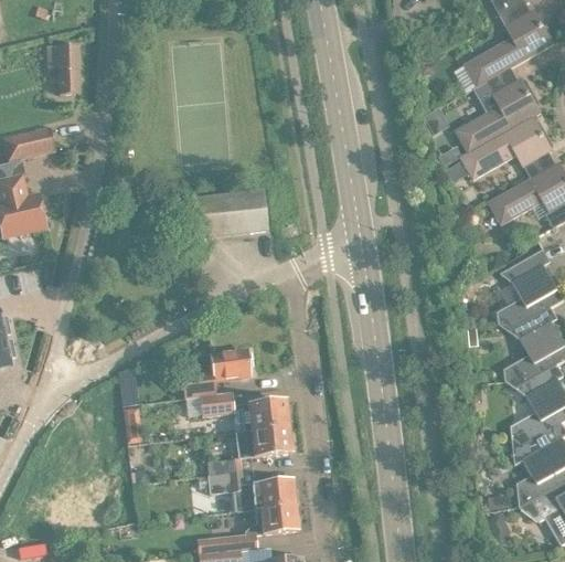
[(477,85),(486,81),(484,80),(510,66),(552,42),(548,36),(552,34),(545,23),(543,25),(533,8),(530,10),(524,0),(491,0),(512,35),(464,63),(477,85)]
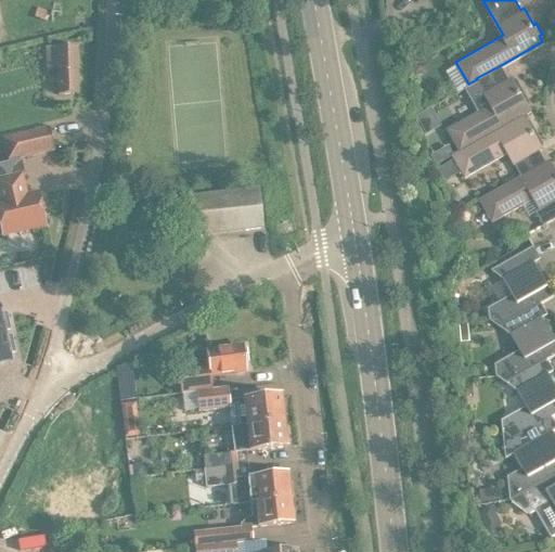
[(56,64),(57,91),(77,90),(76,48),(81,48),(81,42),(46,43),(46,64),(56,64)]
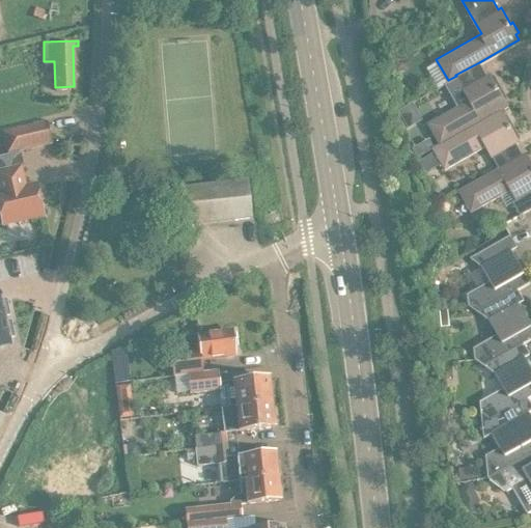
[(439,142),(499,108),(500,108),(506,105),(503,99),(506,98),(501,87),(498,88),(488,72),(485,74),(479,62),(455,75),(456,76),(469,98),(427,121),(439,142)]
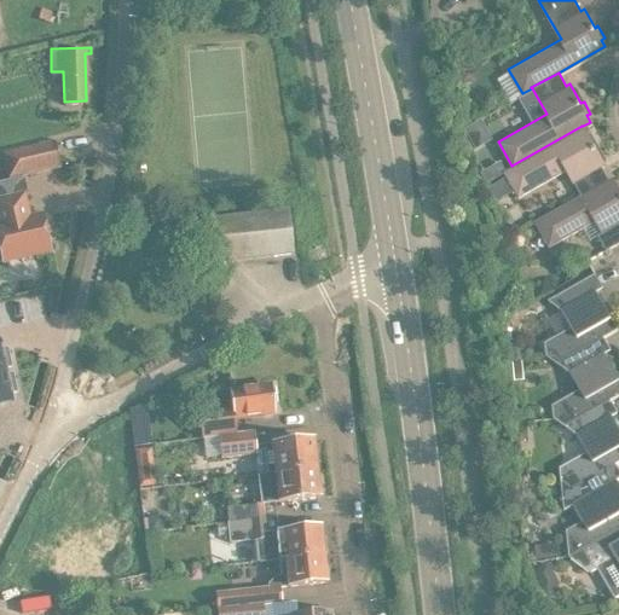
[(480,116),(470,121),(463,126),(474,146),(475,146),(492,137),(480,116)]
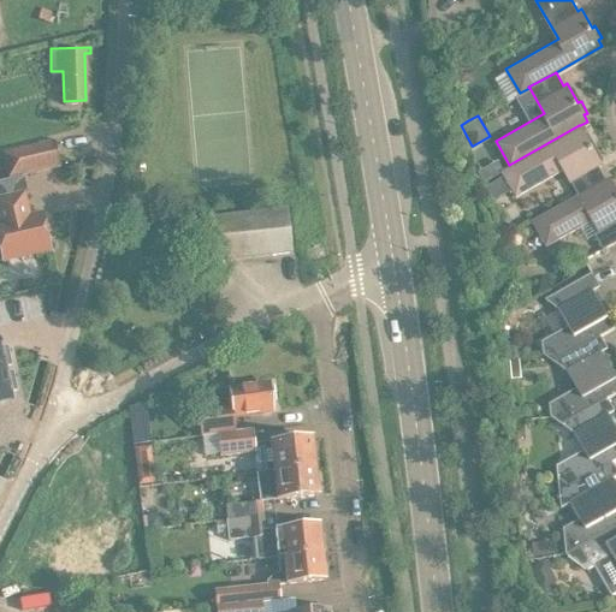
[(563,166),(578,192),(578,194),(605,178),(605,177),(597,165),(600,162),(590,143),(593,141),(586,130),(582,131),(580,125),(579,125),(509,165),(501,170),(515,194),(563,166)]
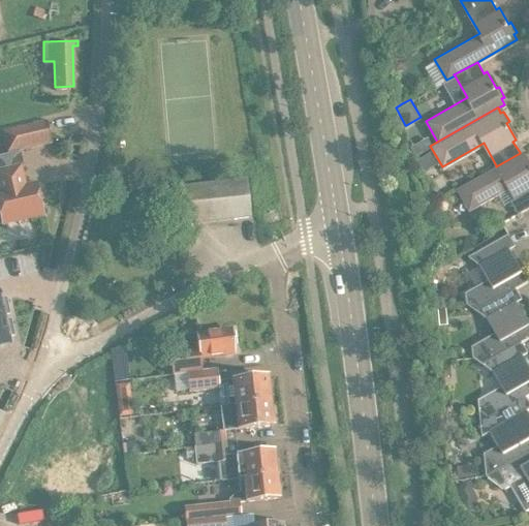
[(6,150),(51,140),(45,118),(1,128),(6,150)]
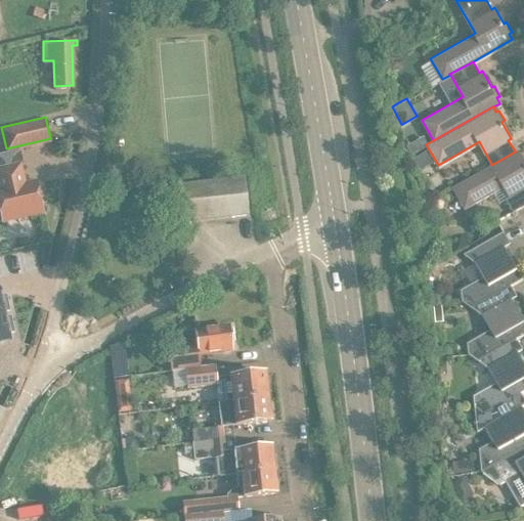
[(411,153),(426,144),(427,143),(423,135),(406,144),(411,153)]
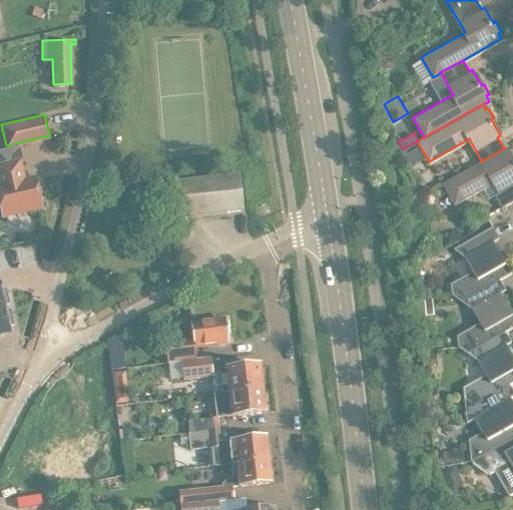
[(504,148),(481,161),(481,160),(443,182),(454,202),(493,180),(498,190),(495,193),(502,205),(512,198),(512,151),(512,150),(509,151),(506,146),(504,147),(504,148)]
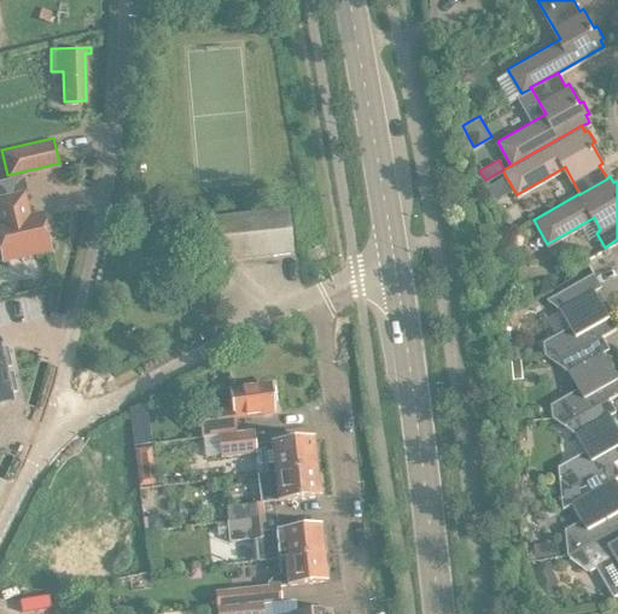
[(0,250),(1,257),(48,246),(40,211),(24,215),(23,208),(25,208),(22,191),(0,196),(0,250)]
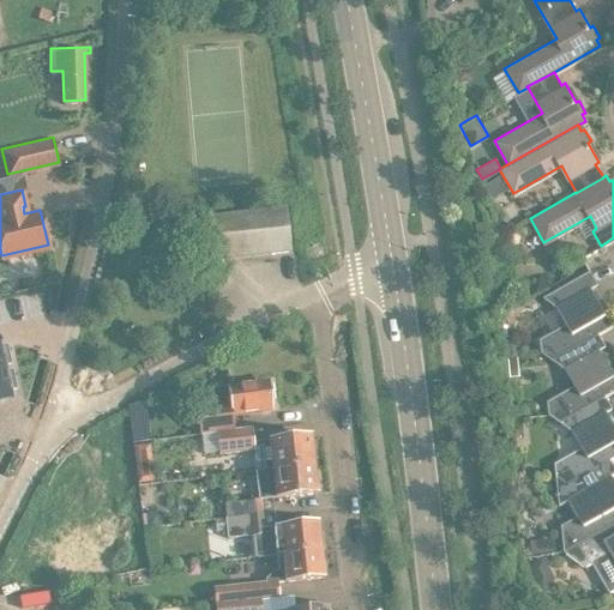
[(214,257),(289,248),(286,205),(209,213),(214,257)]
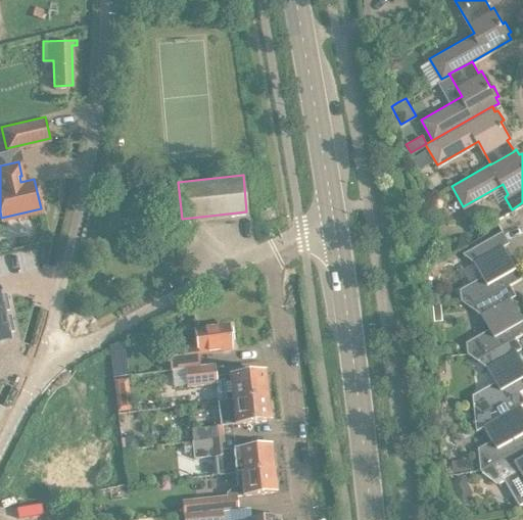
[(460,287),(461,299),(470,305),(508,283),(508,284),(521,276),(503,244),(507,242),(501,231),(463,252),(474,262),(482,275),(460,287)]
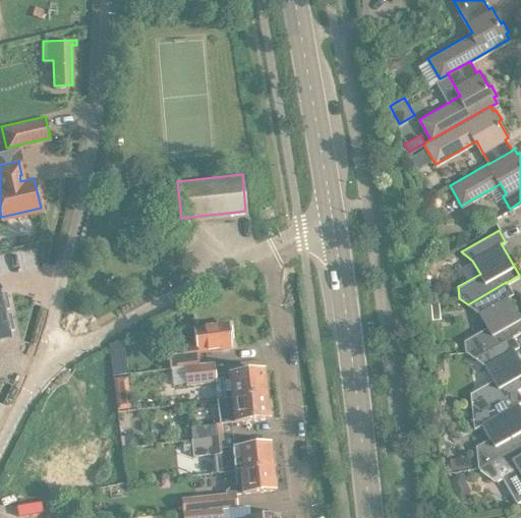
[(512,293),(506,283),(506,282),(468,304),(478,311),(486,326),(464,339),(465,350),(474,356),(512,335),(512,336),(520,330),(520,318),(508,295),(512,293)]
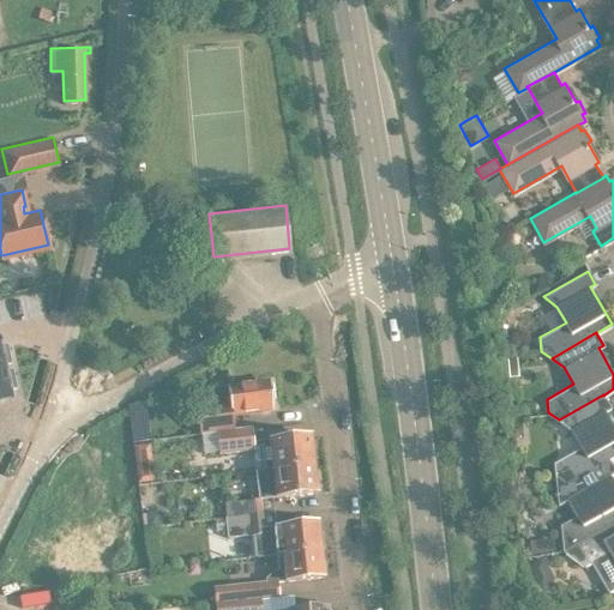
[(4,363),(0,363),(0,396),(11,393),(8,385),(16,384),(12,367),(5,368),(4,363)]
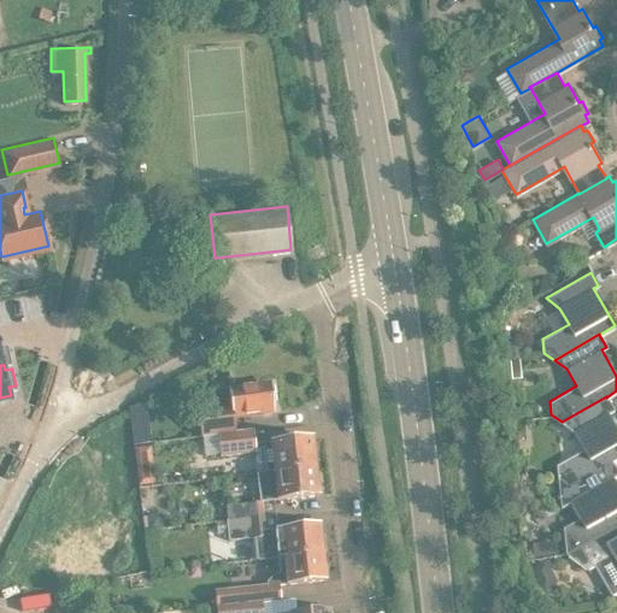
[(230,405),(198,408),(201,434),(217,431),(230,429),(228,414),(272,410),(270,399),(274,398),(272,383),(269,384),(268,381),(228,385),(230,405)]
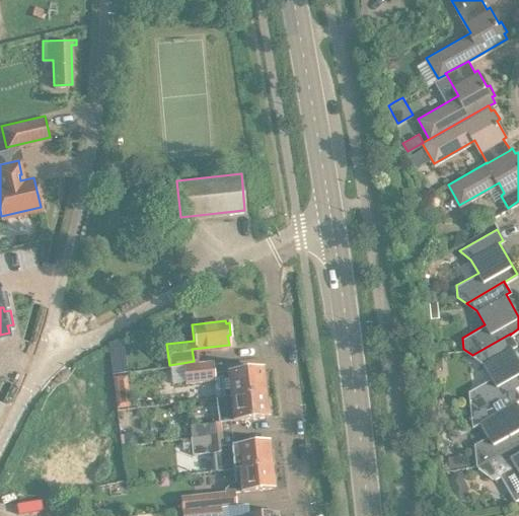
[(478,408),(514,387),(515,388),(518,385),(518,358),(512,347),(516,345),(510,335),(510,334),(472,355),(484,363),(492,378),(468,390),(469,400),(478,408)]
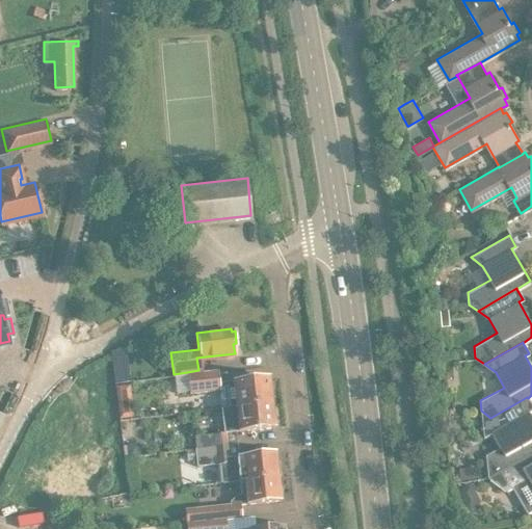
[(114,369),(126,368),(124,347),(112,349),(114,369)]
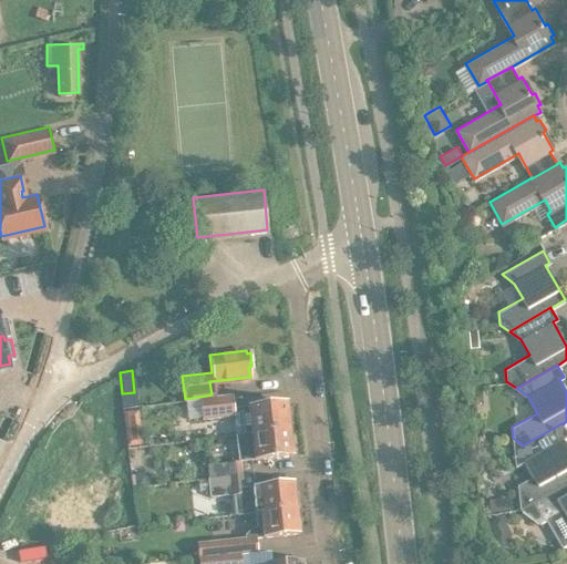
[(199,397),(202,417),(233,412),(234,418),(235,432),(250,431),(290,427),(288,413),(286,411),(285,400),(233,406),(230,393),(212,395),(199,397)]
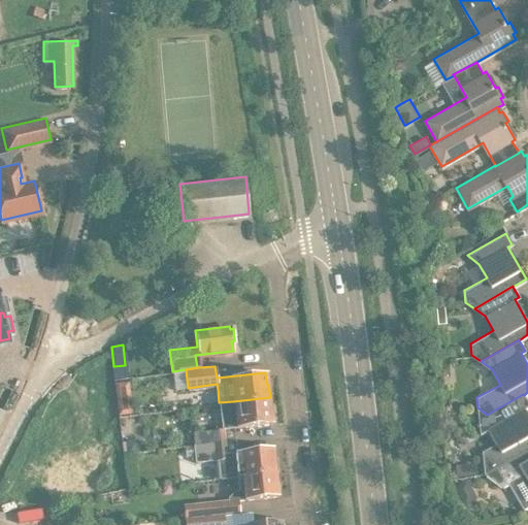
[(129,409),(128,382),(117,382),(118,411),(129,409)]
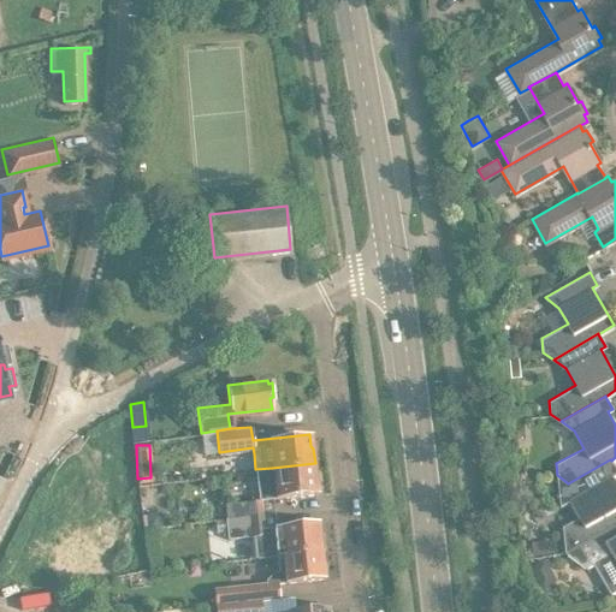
[(615,473),(615,469),(611,461),(610,459),(568,483),(557,475),(561,505),(569,500),(579,516),(563,526),(566,551),(615,522),(615,480),(612,475),(615,473)]
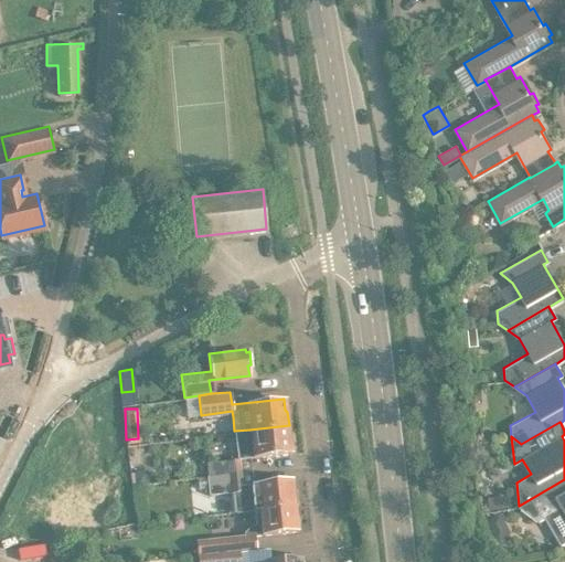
[(251,470),(248,456),(289,452),(288,441),(290,438),(289,425),(249,430),(234,431),(236,456),(205,459),(208,473),(206,473),(206,475),(251,470)]
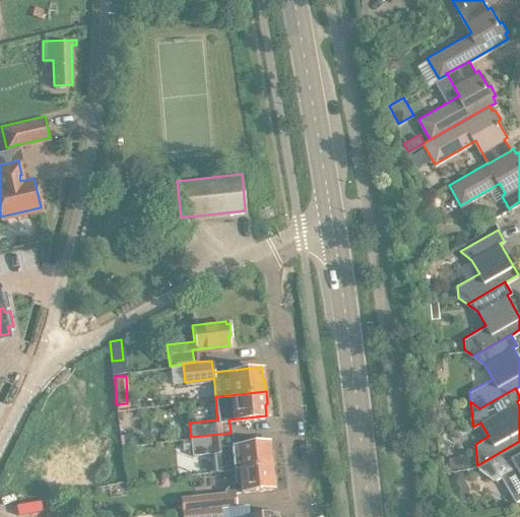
[(231,433),(190,437),(192,454),(216,451),(218,469),(234,467),(271,463),(271,462),(273,461),(272,450),(269,450),(268,440),(250,442),(232,444),(231,433)]
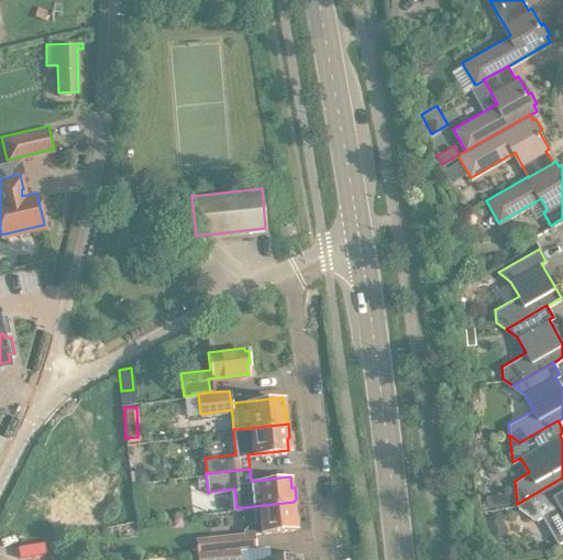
[(562,538),(562,478),(517,504),(536,518),(543,514),(559,540),(562,538)]
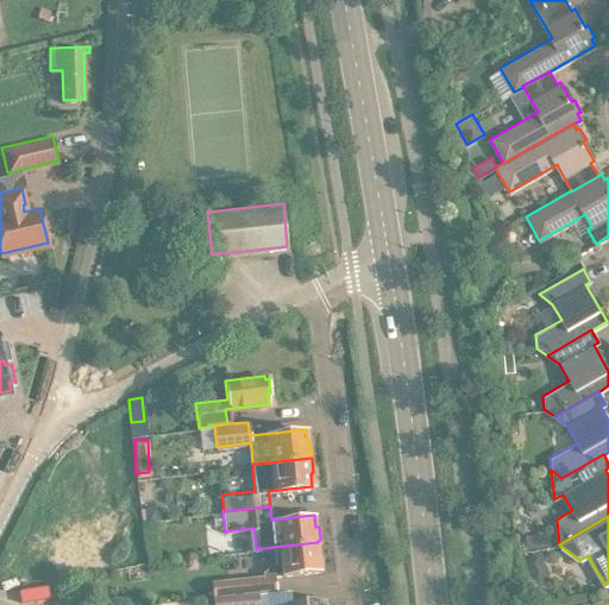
[(322,559),(321,544),(318,544),(318,542),(274,547),(275,563),(270,563),(262,571),(263,577),(231,579),(232,593),(232,596),(275,591),(272,575),(320,571),(319,559),(322,559)]
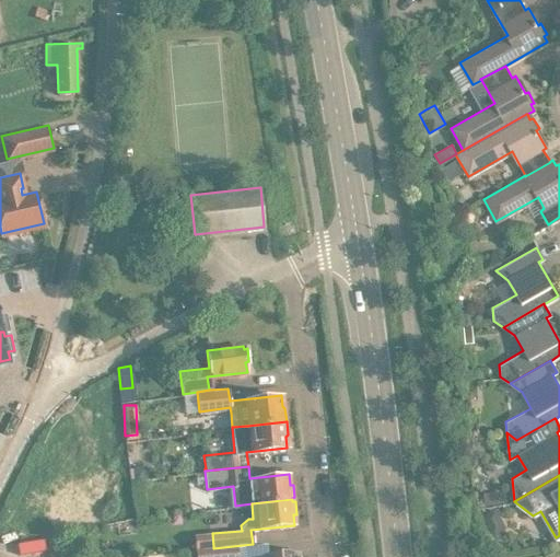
[(254,555),(253,544),(213,548),(213,546),(198,548),(198,556),(241,556),(242,556),(247,556),(254,555)]
